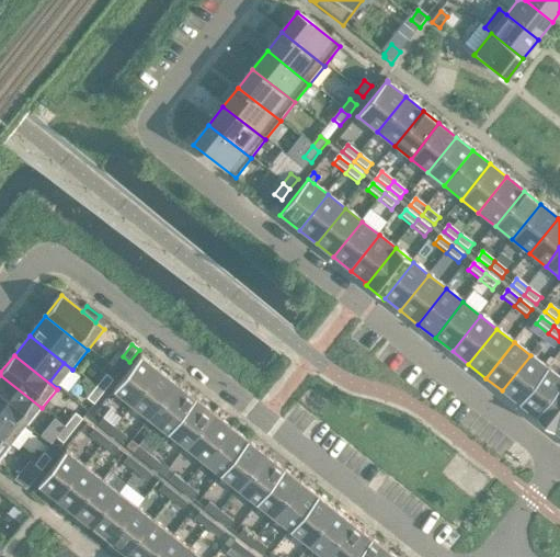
[(548,370),(530,355),(502,390),(520,405),(548,370)]
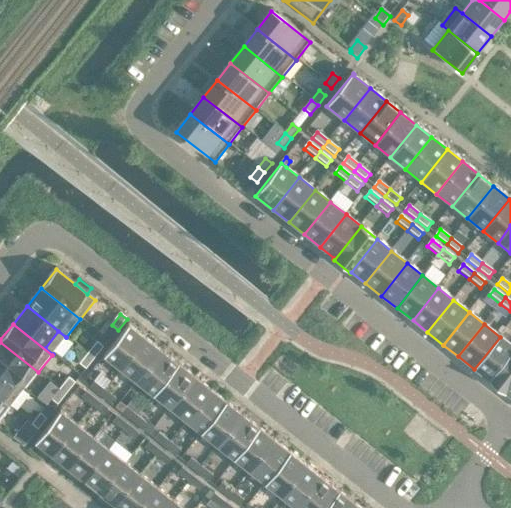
[(129,326),(104,357),(122,371),(146,340),(129,326)]
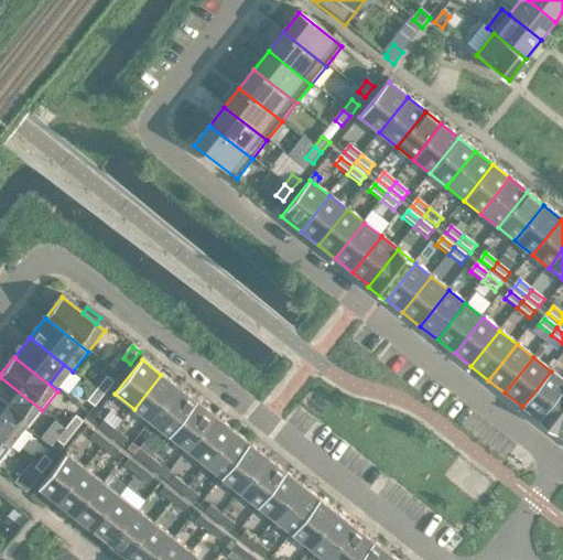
[(562,380),(551,372),(522,407),(538,419),(537,420),(538,421),(562,388),(562,380)]
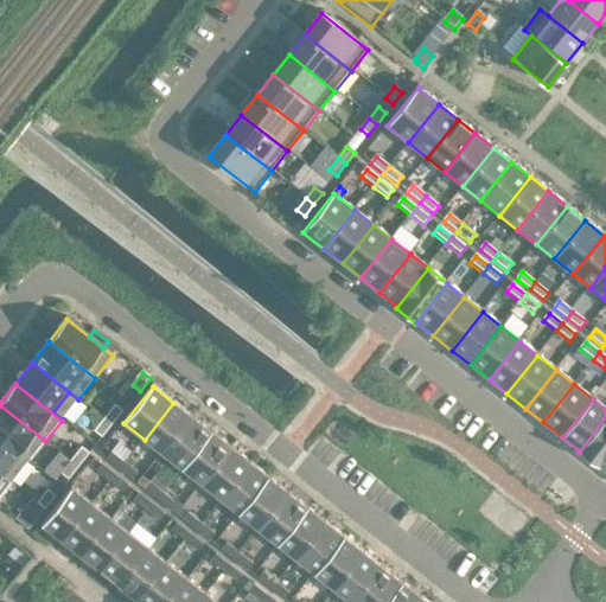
[(191,417),(173,403),(145,440),(163,454),(191,417)]
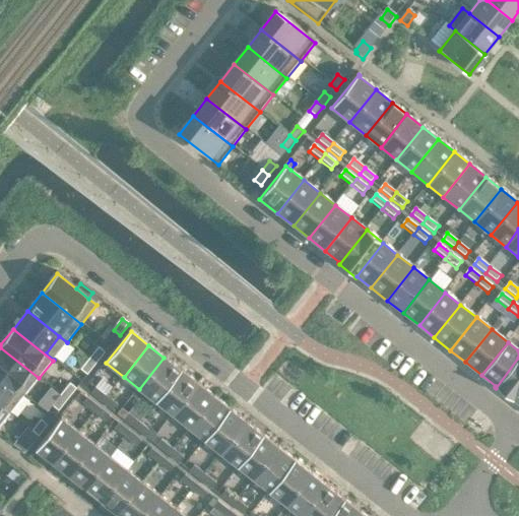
[(0,377),(24,396),(39,378),(0,347),(0,377)]
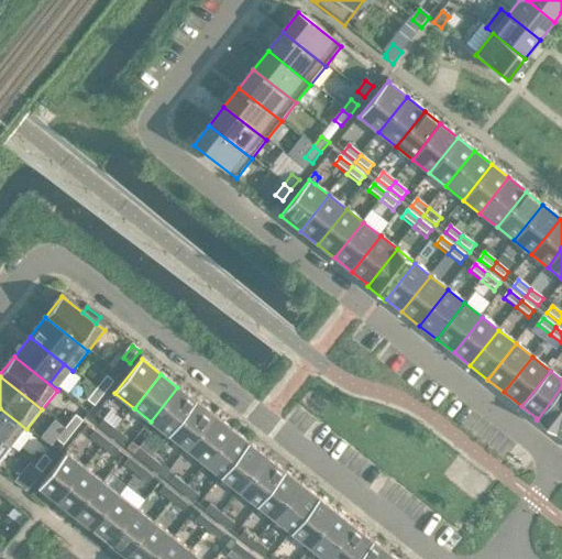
[(107,377),(97,390),(105,396),(113,383),(107,377)]
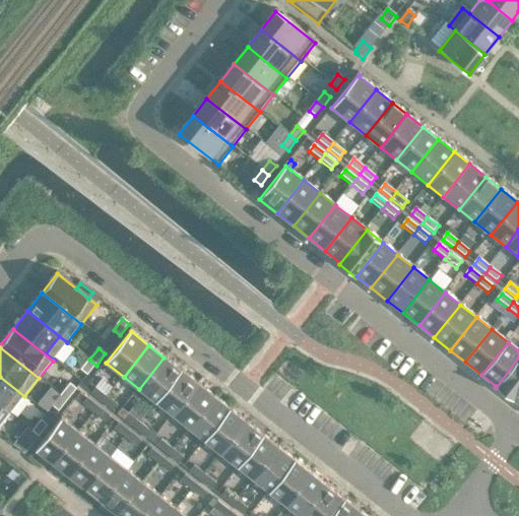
[(139,389),(156,403),(181,371),(164,358),(139,389)]
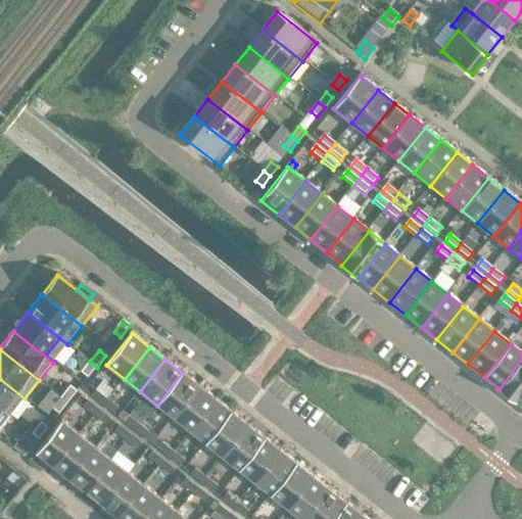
[(521,360),(499,390),(515,404),(516,403),(521,394),(521,360)]
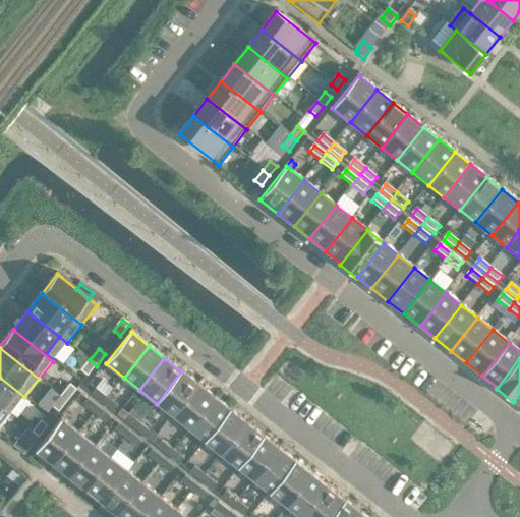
[(97,366),(90,360),(80,372),(88,378),(97,366)]
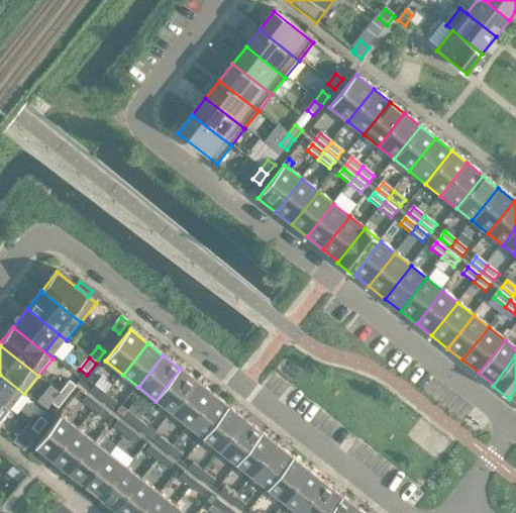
[(181,370),(180,369),(156,401),(172,413),(196,382),(181,370)]
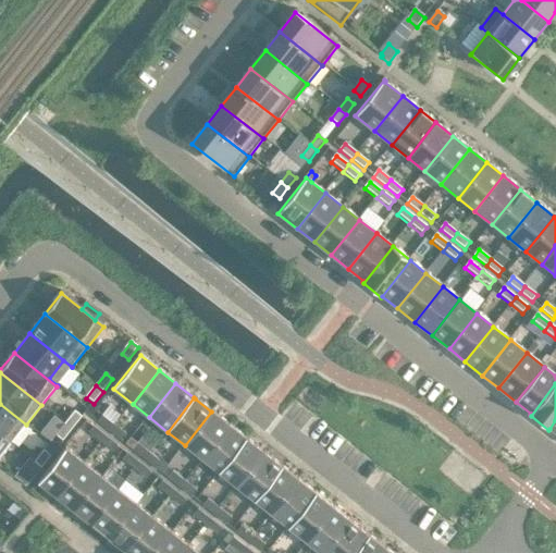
[(0,404),(0,435),(11,444),(26,425),(0,404)]
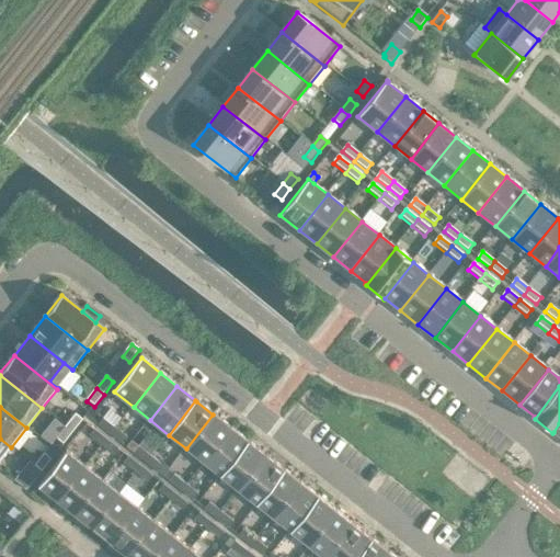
[(231,430),(213,415),(186,448),(205,464),(231,430)]
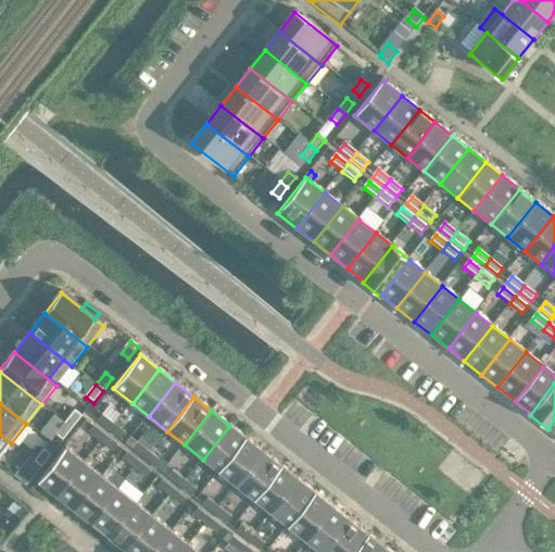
[(75,412),(65,424),(72,429),(82,417),(75,412)]
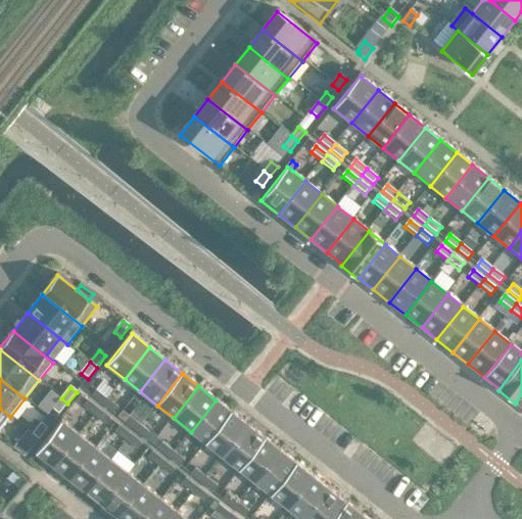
[(92,397),(103,407),(107,400),(96,391),(92,397)]
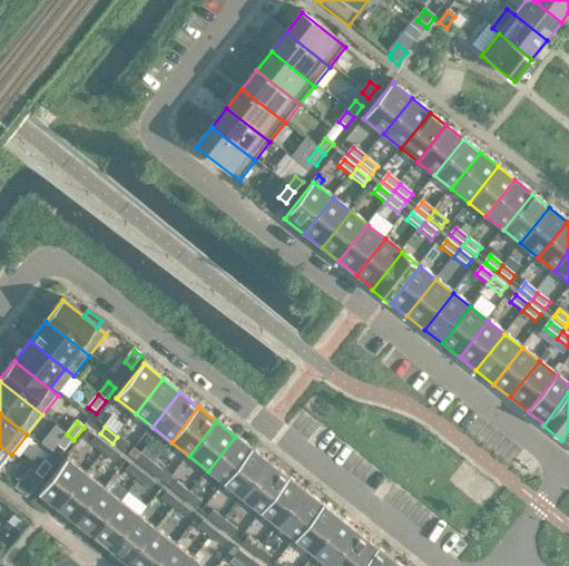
[(74,440),(67,435),(57,447),(65,452),(74,440)]
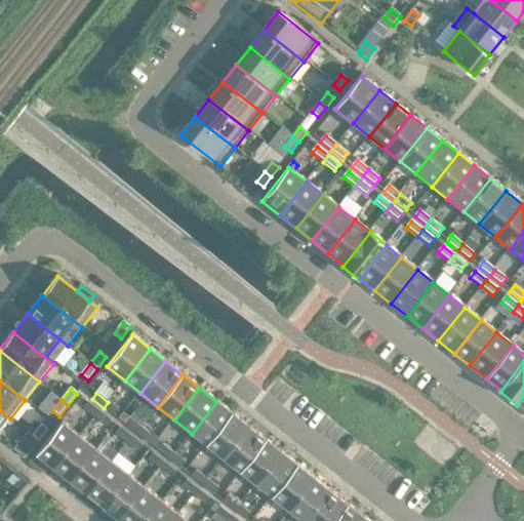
[(114,416),(119,411),(108,402),(104,408),(114,416)]
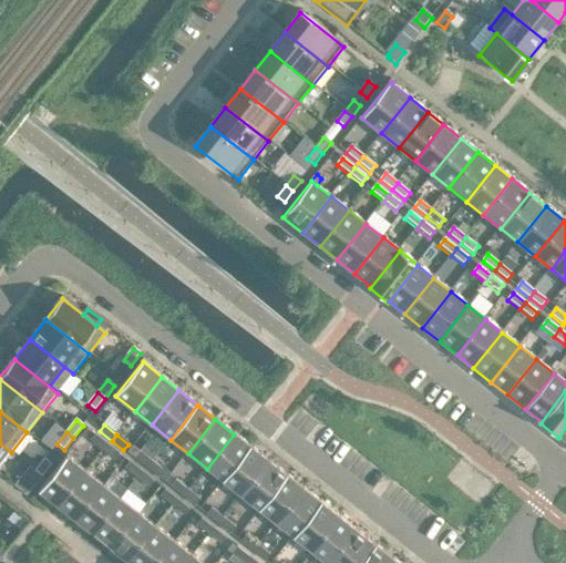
[(207,469),(224,482),(250,447),(234,434),(207,469)]
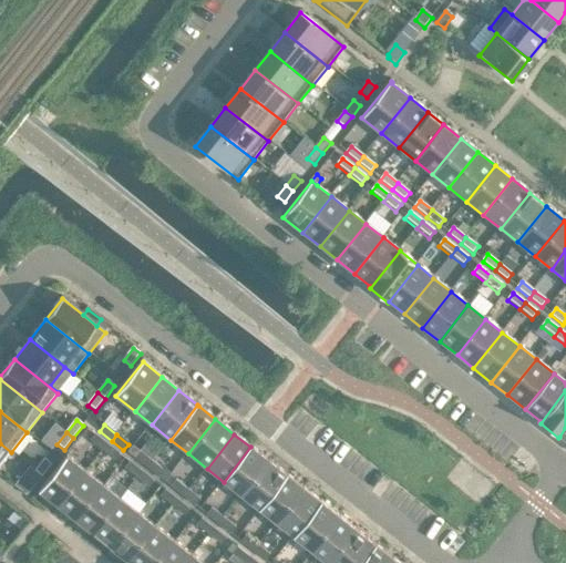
[(91,442),(102,452),(107,446),(95,436),(91,442)]
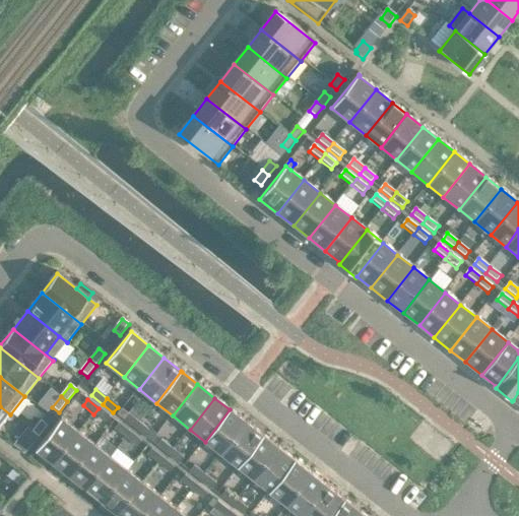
[(10,414),(0,406),(0,411),(2,409),(9,415),(10,414)]
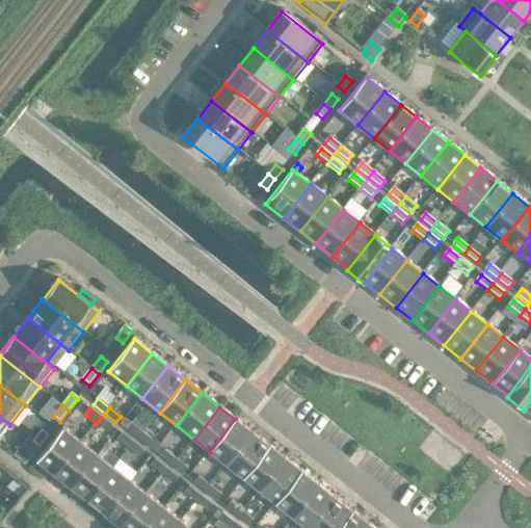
[(112,427),(101,418),(96,424),(108,432),(112,427)]
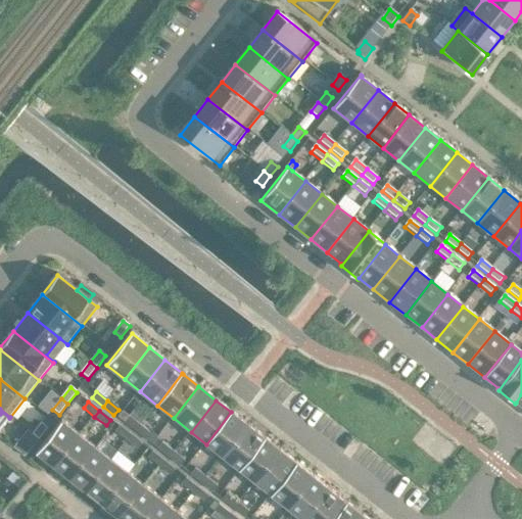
[(248,426),(231,412),(206,444),(223,458),(248,426)]
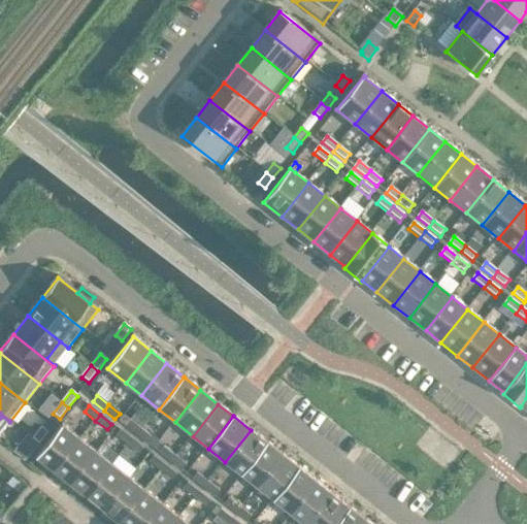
[(130,422),(125,427),(136,436),(141,430),(130,422)]
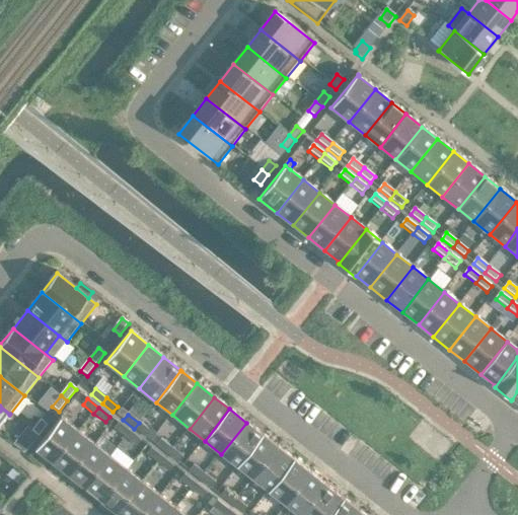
[(38,451),(54,464),(79,433),(61,419),(35,450),(37,451),(38,451)]
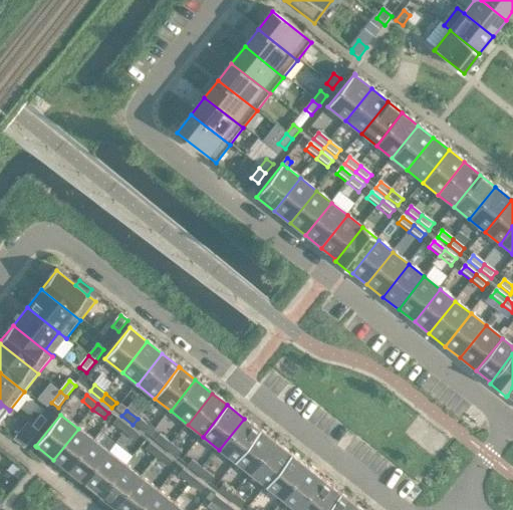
[(47,422),(40,417),(31,428),(38,433),(47,422)]
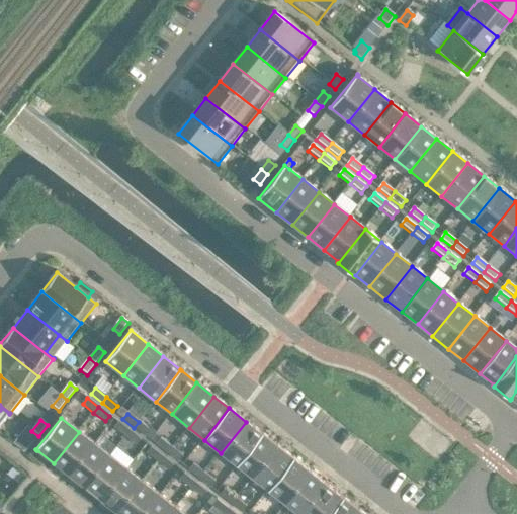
[(150,431),(139,422),(134,428),(145,437),(150,431)]
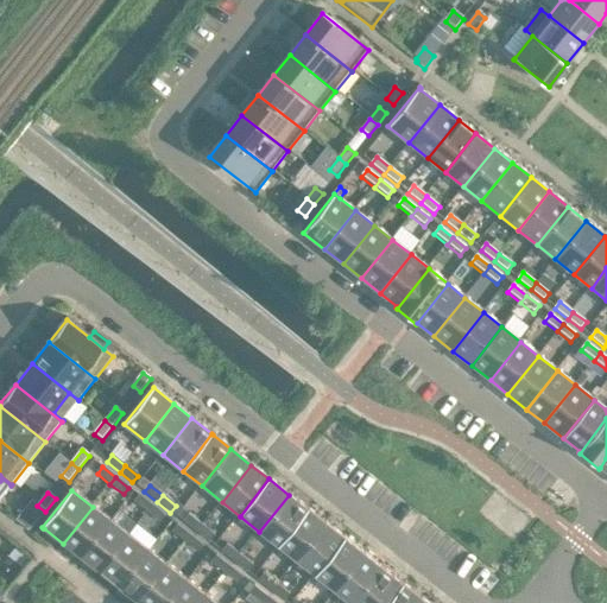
[(308,509),(289,495),(259,532),(278,547),(308,509)]
